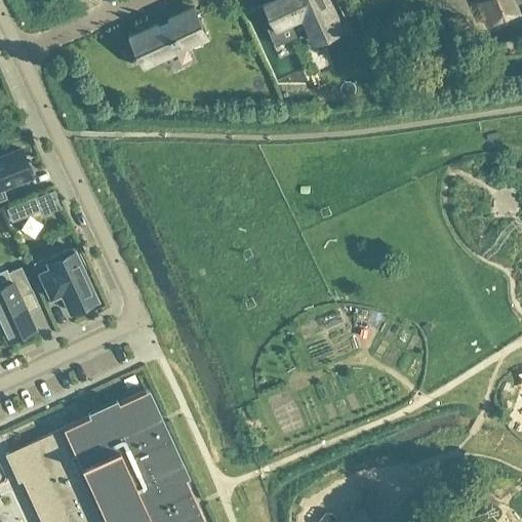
[(233,0),(225,4),(229,12),(238,8),(233,0)]
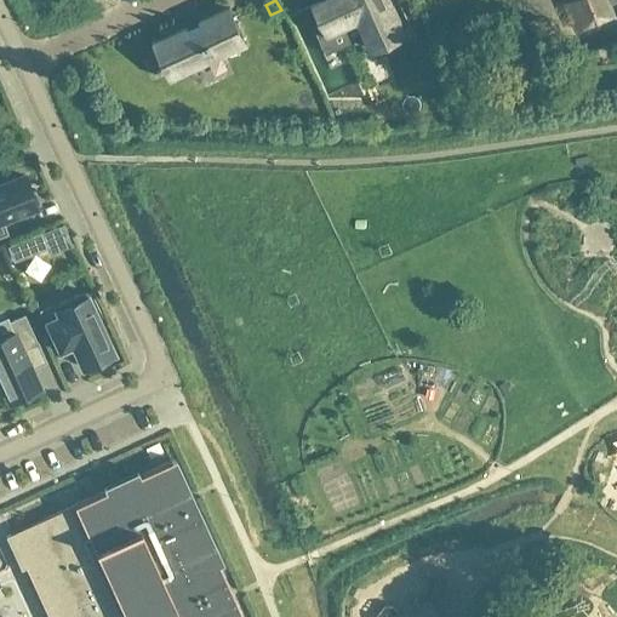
[(360,24),(373,53),(409,36),(392,0),(332,0),(318,7),(332,38),(360,24)]
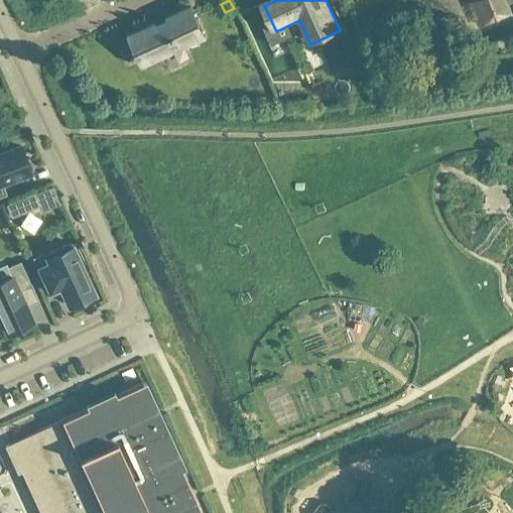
[(512,0),(470,0),(482,28),(512,16),(507,3),(512,1),(512,0)]
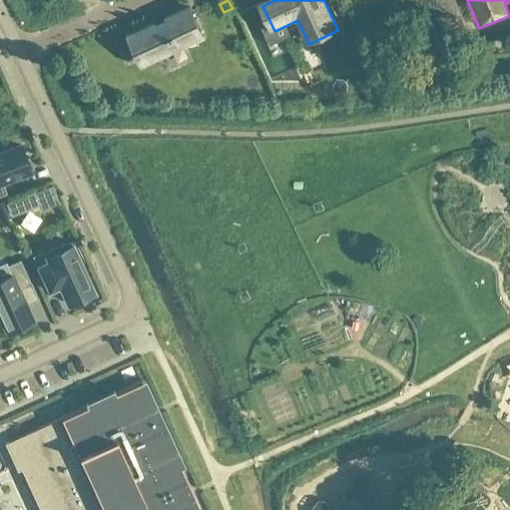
[(340,1),(332,4),(338,19),(346,15),(340,1)]
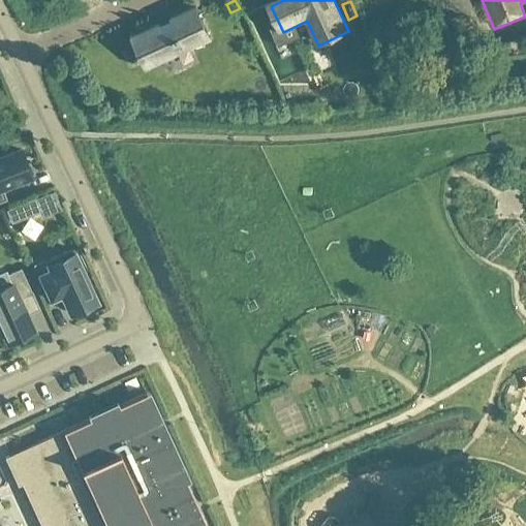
[(196,10),(135,38),(150,69),(211,41),(196,10)]
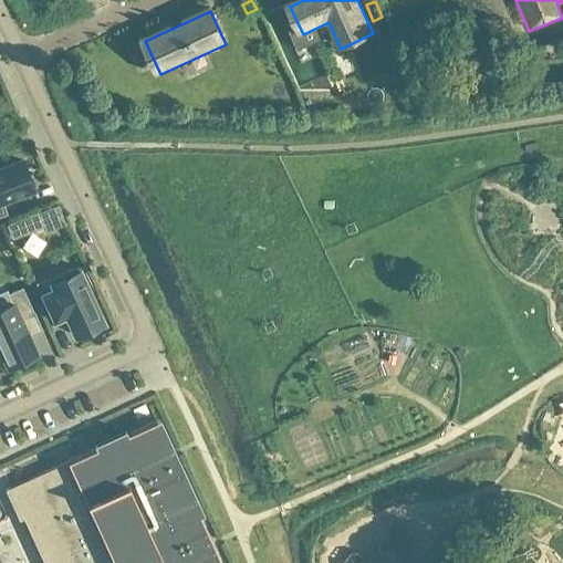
[(0,220),(10,217),(4,204),(40,190),(34,177),(30,178),(24,163),(0,171),(0,220)]
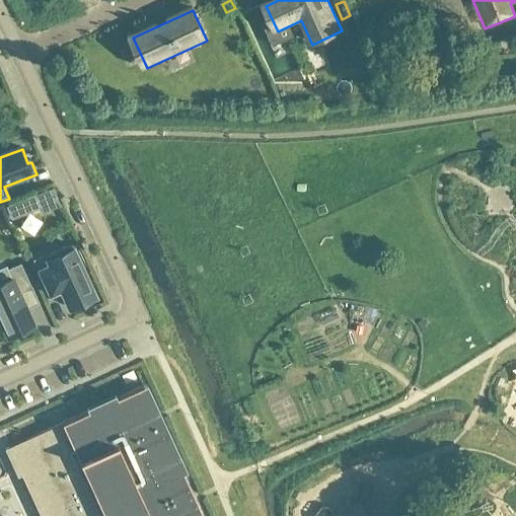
[(8,212),(15,230),(45,219),(38,200),(8,212)]
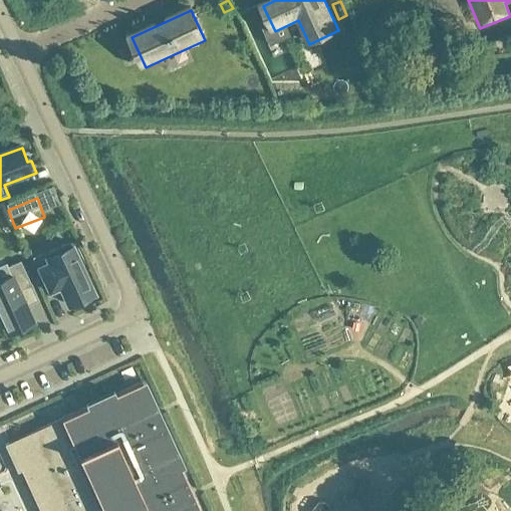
[(37,261),(51,293),(62,289),(70,306),(75,304),(77,309),(93,302),(91,296),(95,294),(83,267),(86,265),(79,249),(75,251),(72,245),(37,261)]
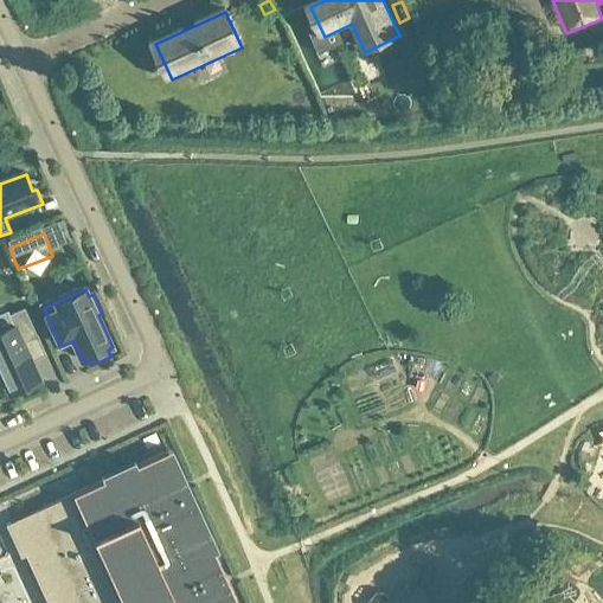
[(25,347),(40,340),(26,312),(11,319),(15,329),(0,337),(0,371),(12,396),(13,396),(12,393),(39,382),(40,383),(42,382),(25,347)]
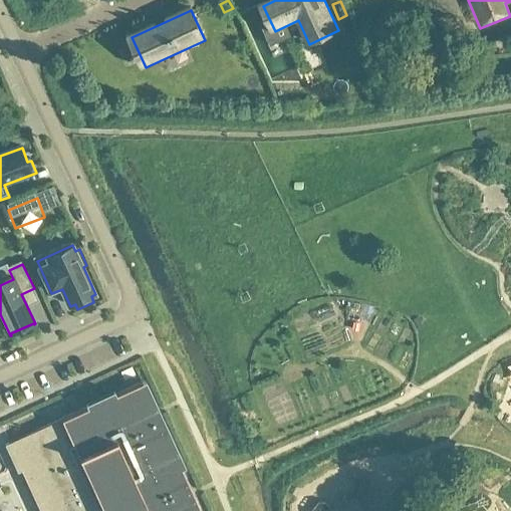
[(134,369),(122,374),(125,382),(137,377),(134,369)]
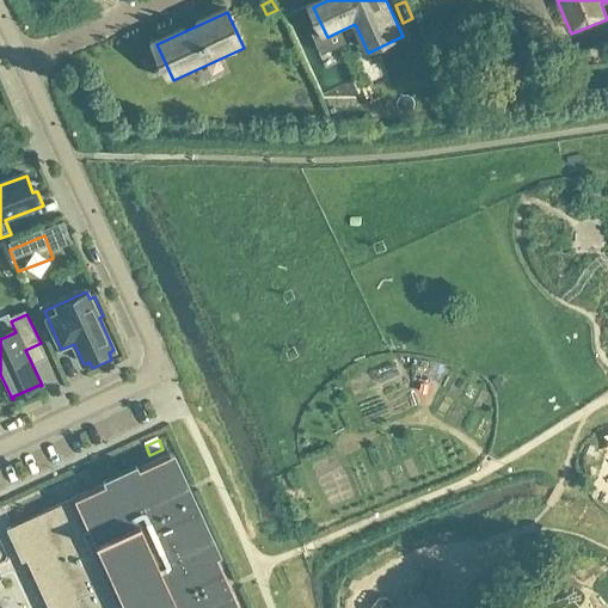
[(240,607),(217,560),(222,558),(176,455),(140,472),(137,467),(104,483),(106,487),(13,530),(8,533),(24,565),(28,563),(48,607),(240,607)]
